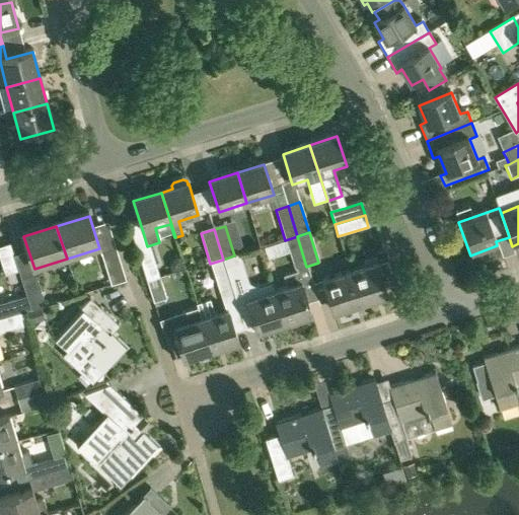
[(306,267),(297,236),(285,240),(285,241),(289,253),(294,270),(296,270),(306,267)]
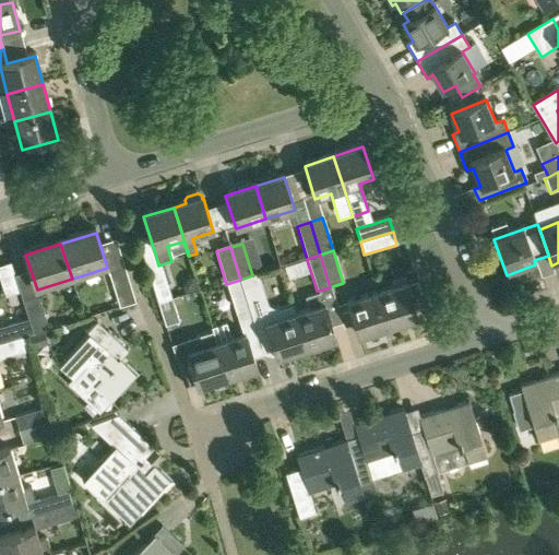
[(20,295),(14,278),(10,266),(0,268),(0,279),(7,299),(20,295)]
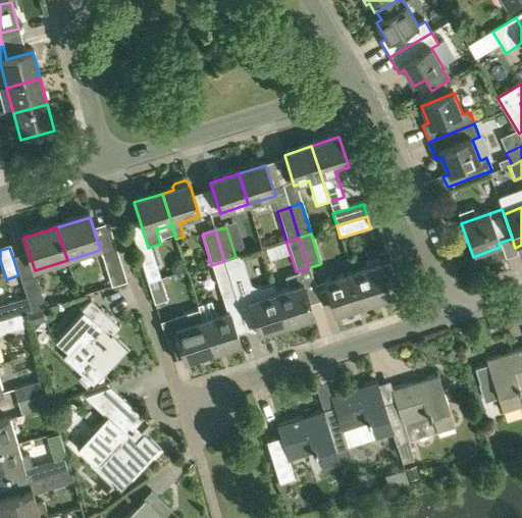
[(139,254),(149,285),(160,280),(151,251),(139,254)]
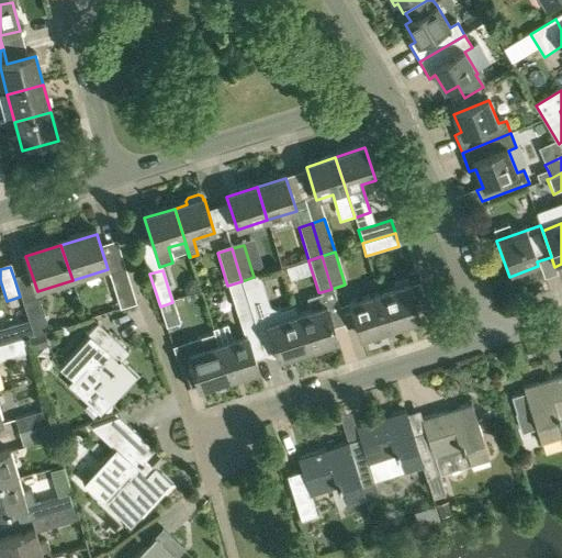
[(136,305),(126,272),(111,278),(121,310),(136,305)]
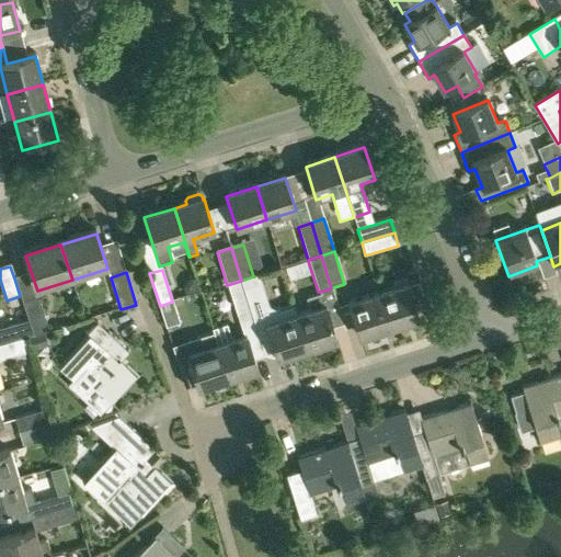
[(259,274),(253,276),(241,281),(251,313),(260,342),(263,351),(273,348),(277,361),(307,352),(296,317),(294,308),(278,313),(268,307),(259,274)]
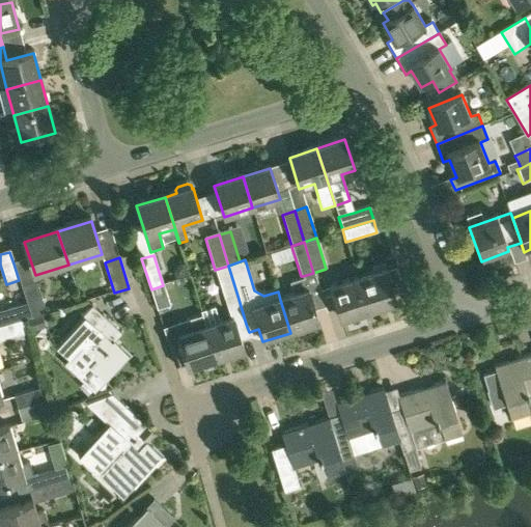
[(224,300),(238,296),(228,266),(215,270),(224,300)]
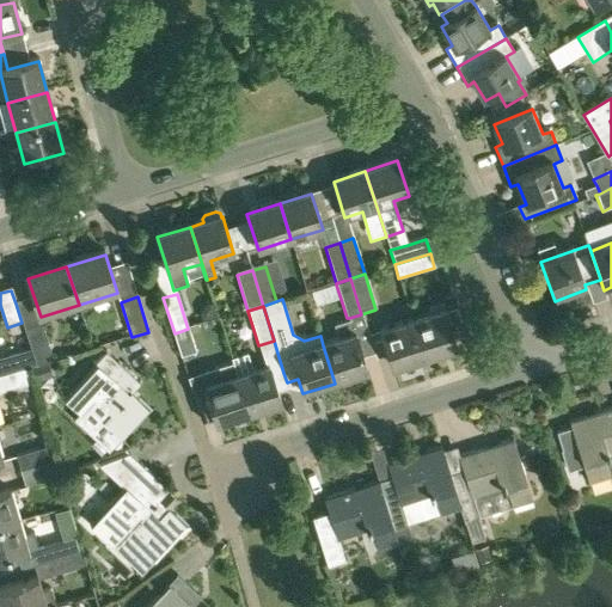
[(412,322),(424,360),(457,349),(445,312),(412,322)]
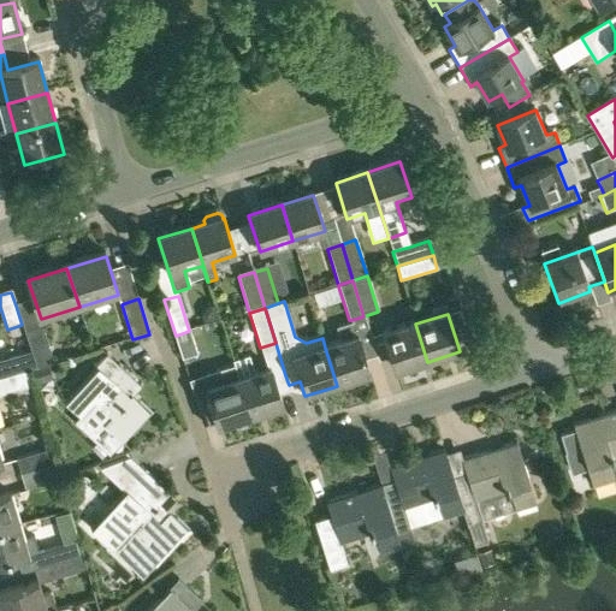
[(427,362),(415,324),(383,334),(395,372),(427,362)]
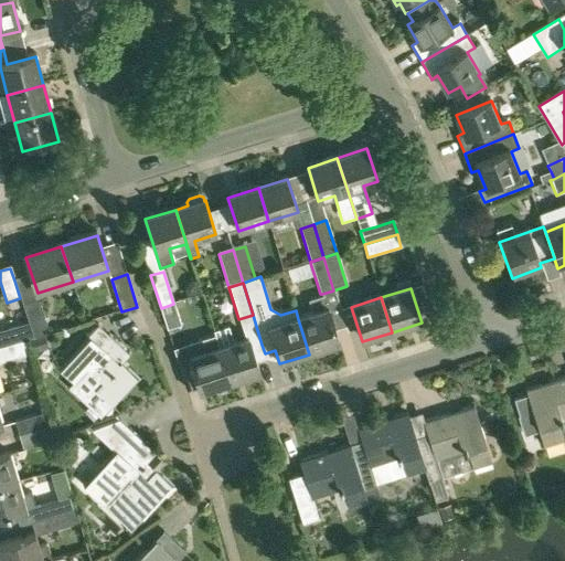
[(312,315),(298,319),(309,355),(338,345),(323,298),(309,303),(312,315)]
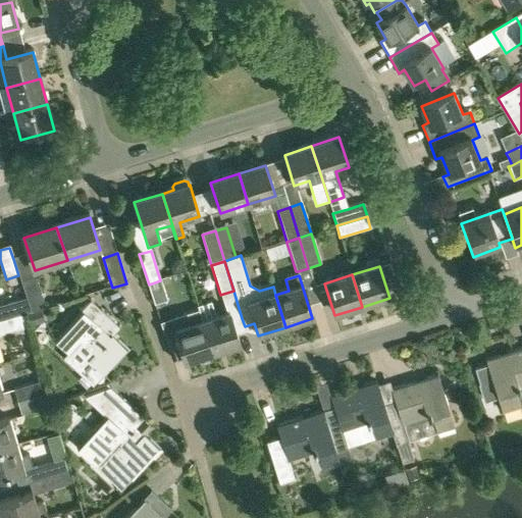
[(37,279),(21,283),(27,300),(31,313),(46,309),(37,279)]
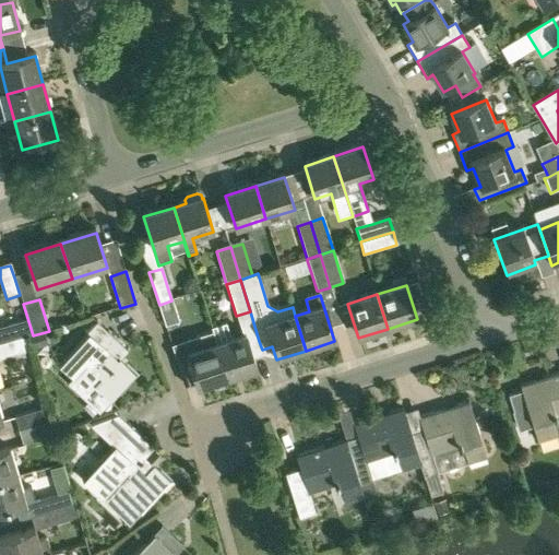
[(171,300),(159,305),(163,316),(175,311),(171,300)]
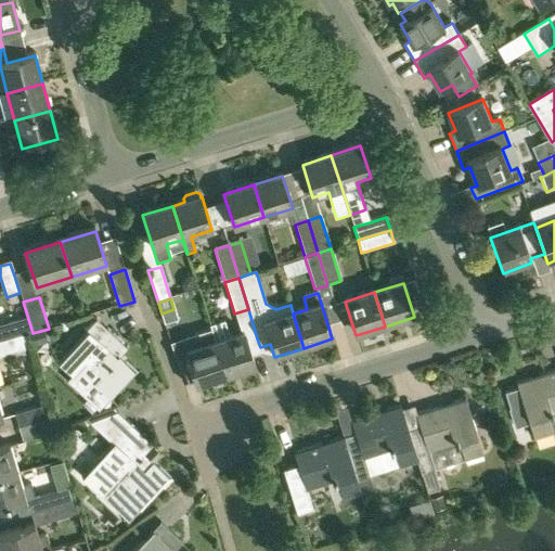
[(0,328),(0,343),(24,335),(33,333),(28,319),(0,328)]
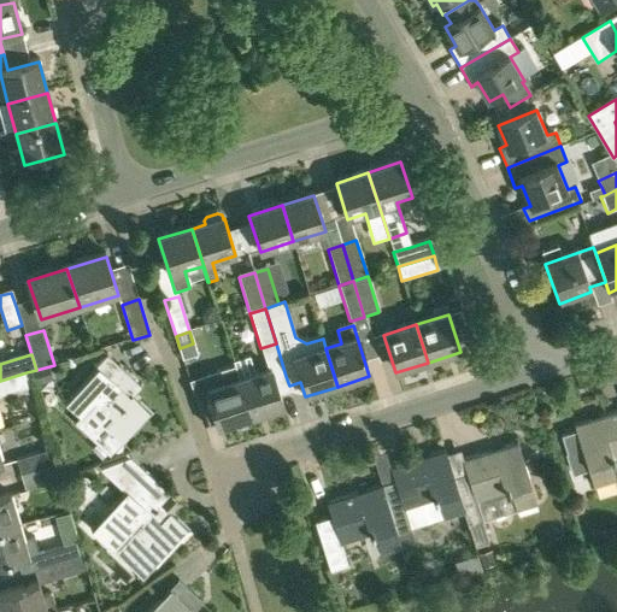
[(151,413),(134,396),(141,388),(124,372),(109,357),(97,369),(99,371),(66,405),(81,418),(74,425),(92,443),(106,428),(123,442),(151,413)]
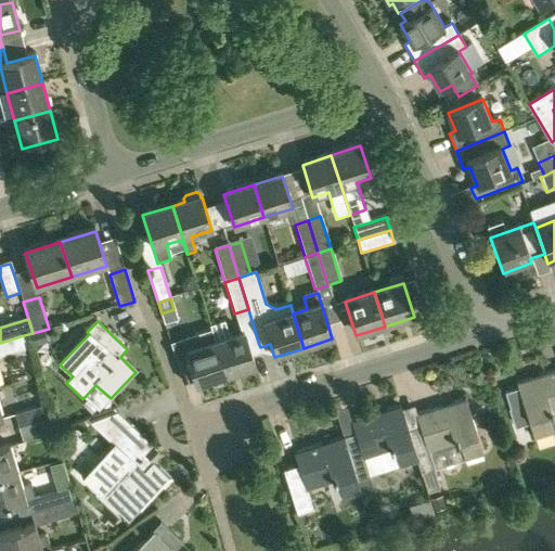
[(215,343),(224,377),(255,368),(244,334),(230,338),(224,322),(210,328),(211,332),(215,343)]
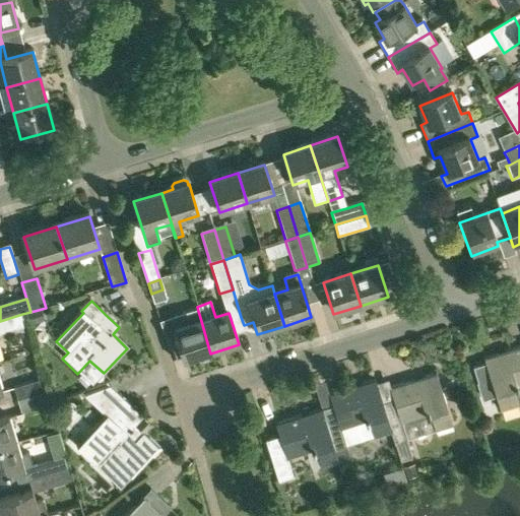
[(210,353),(201,321),(198,311),(182,316),(185,326),(174,330),(172,325),(160,328),(171,361),(182,358),(183,362),(210,353)]
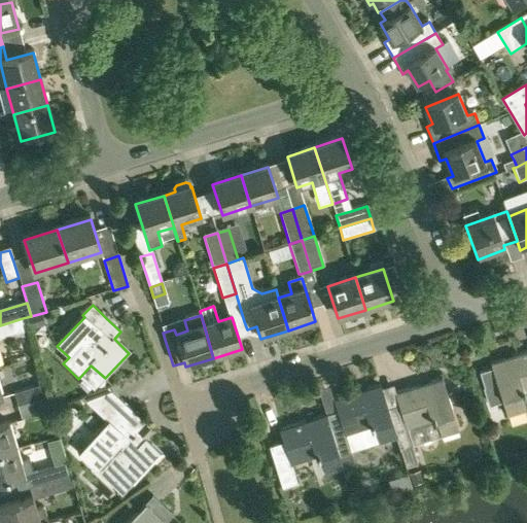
[(42,328),(38,316),(26,319),(29,332),(42,328)]
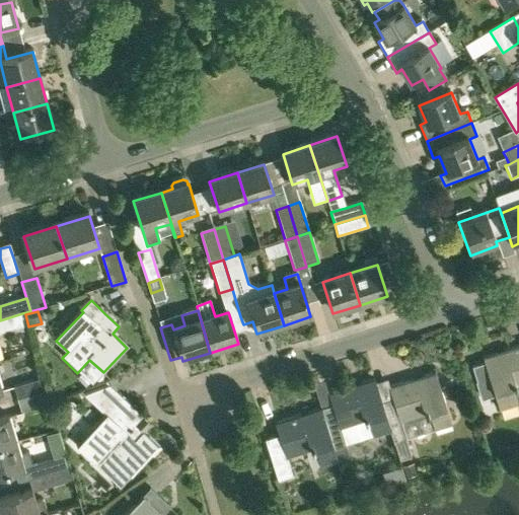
[(22,313),(0,320),(0,335),(17,329),(26,326),(22,313)]
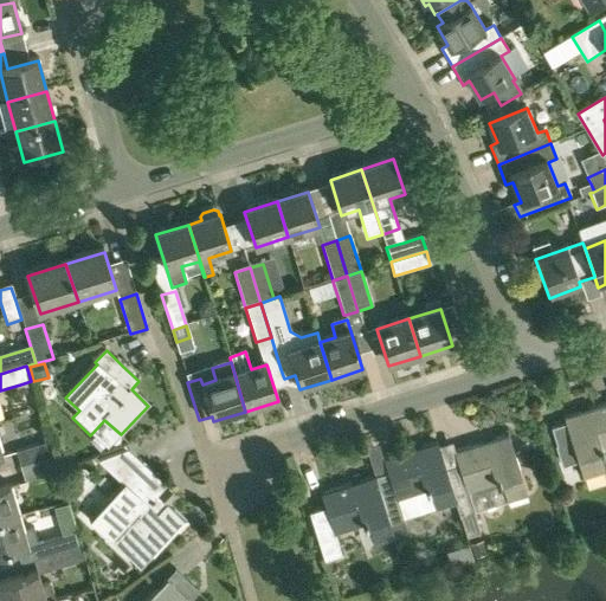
[(567,425),(552,430),(563,467),(579,463),(585,480),(604,475),(605,472),(605,405),(565,419),(567,425)]
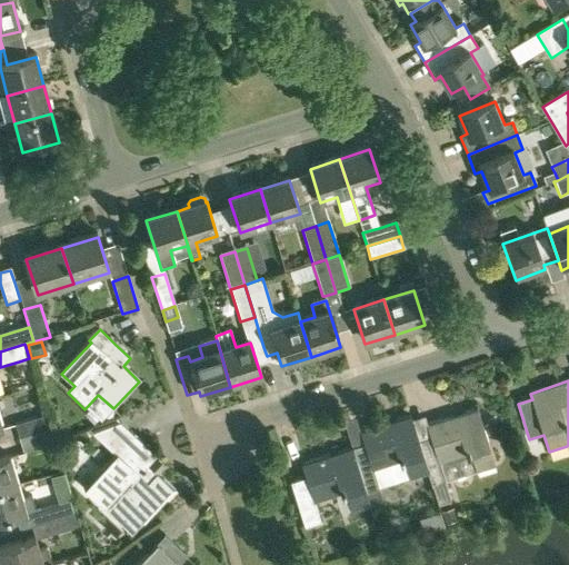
[(431,439),(419,443),(429,475),(428,475),(431,488),(432,488),(438,505),(450,502),(445,484),(477,474),(496,468),(477,410),(427,426),(431,439)]
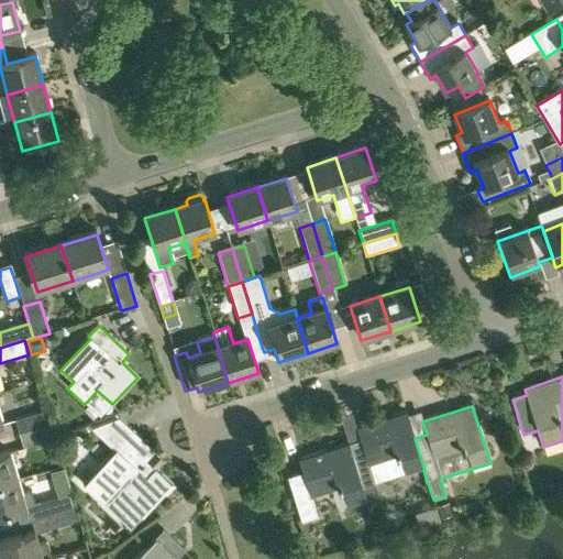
[(19,435),(51,426),(47,413),(15,423),(19,435)]
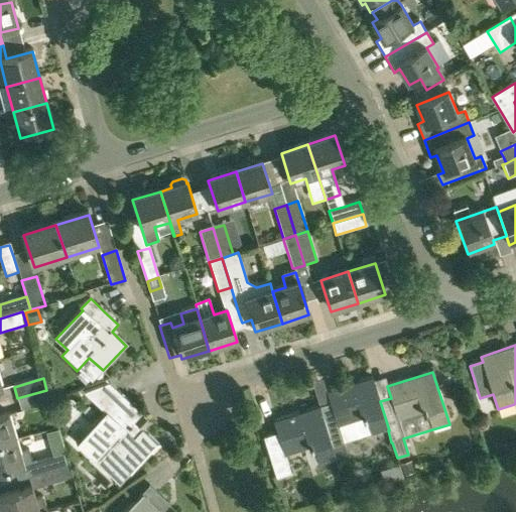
[(319,408),(336,460),(348,457),(344,445),(371,436),(388,430),(389,430),(380,401),(372,378),(327,392),(331,405),(319,408)]
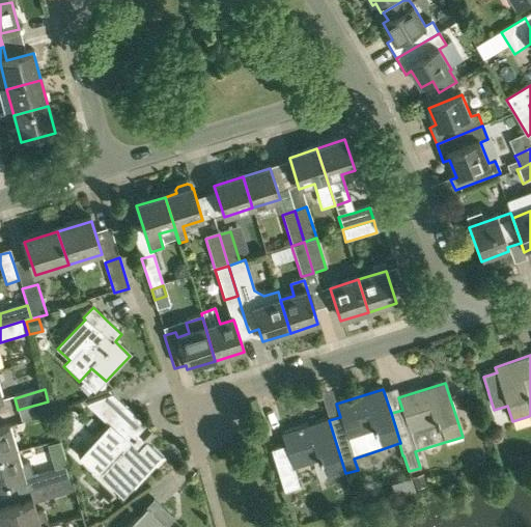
[(86,407),(109,427),(80,459),(108,484),(116,477),(134,494),(166,461),(139,435),(146,427),(128,409),(127,410),(112,396),(86,407)]
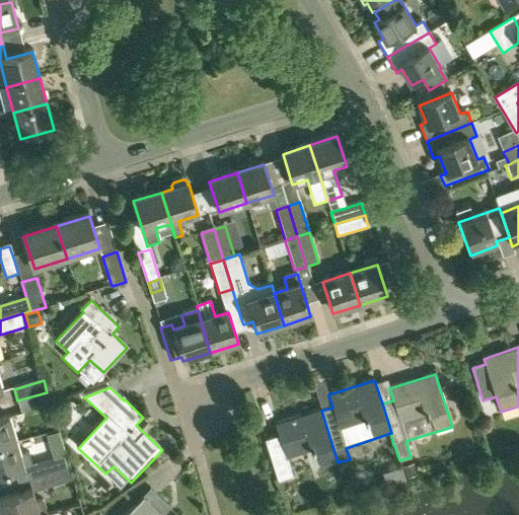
[(47,392),(17,400),(21,415),(51,406),(47,392)]
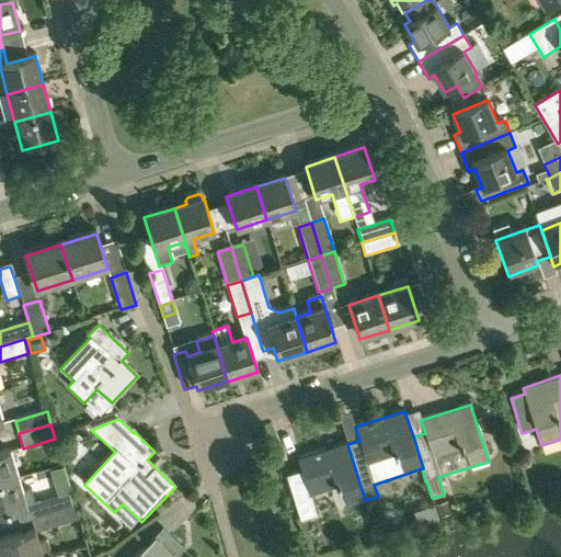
[(73,464),(80,456),(72,450),(79,443),(72,436),(59,451),(73,464)]
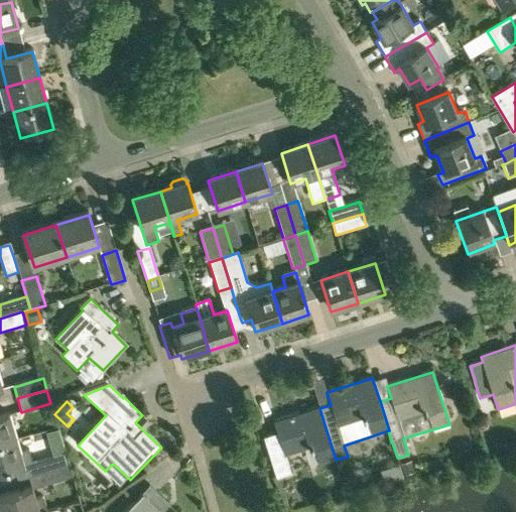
[(336,460),(319,408),(273,423),(277,434),(264,438),(277,479),(291,475),(285,457),(309,450),(309,451),(313,449),(319,466),(336,460)]
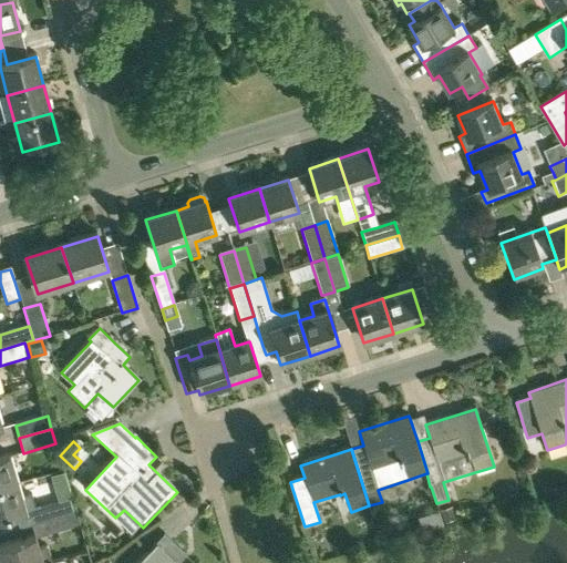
[(0,489),(19,483),(11,457),(0,459),(0,489)]
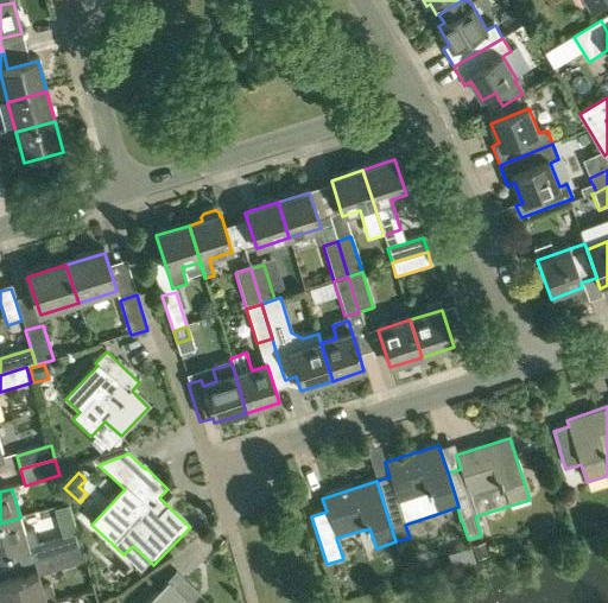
[(54,511),(58,539),(74,537),(69,508),(54,511)]
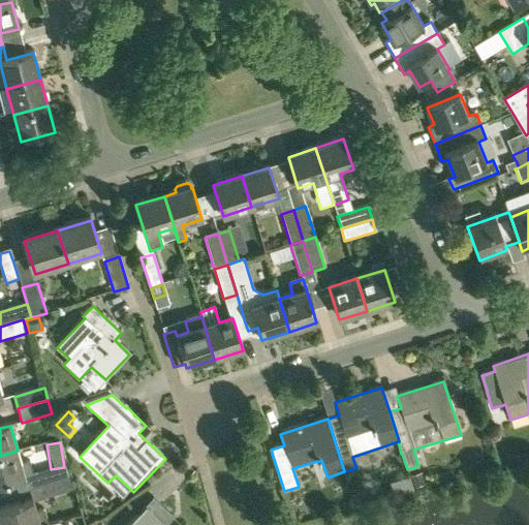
[(18,451),(0,456),(0,485),(13,482),(17,494),(70,479),(67,467),(38,475),(37,473),(34,474),(30,463),(22,465),(18,451)]
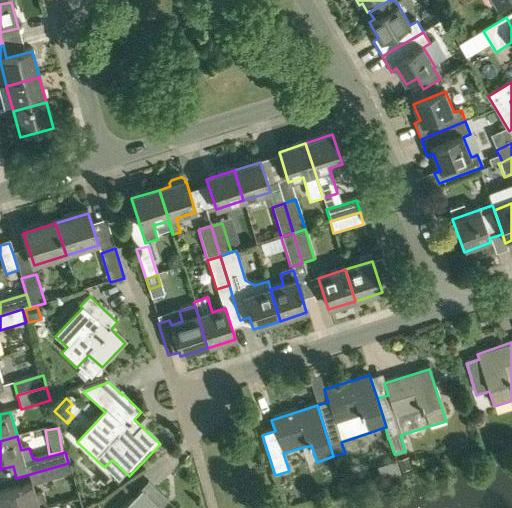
[(28,476),(31,485),(0,494),(0,505),(1,507),(46,507),(42,494),(34,496),(32,488),(43,484),(72,475),(68,463),(16,478),(16,480),(28,476)]
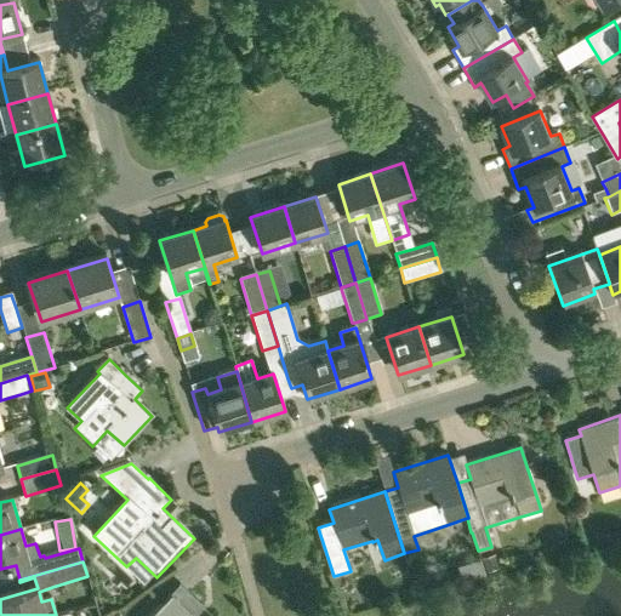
[(199,615),(204,609),(180,587),(152,615),(199,615)]
